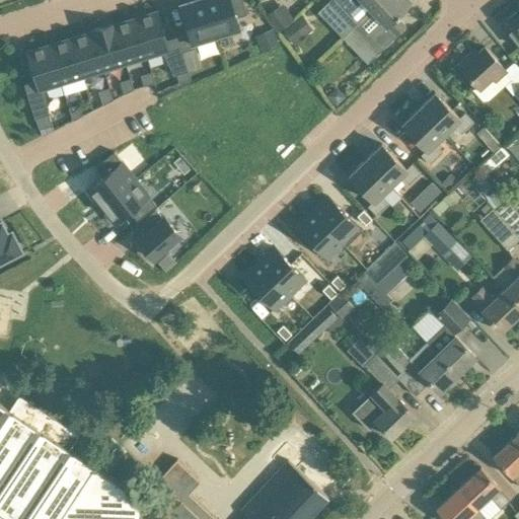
[(215,34),(204,0),(190,0),(180,3),(190,32),(177,36),(182,51),(195,47),(194,42),(215,34)]
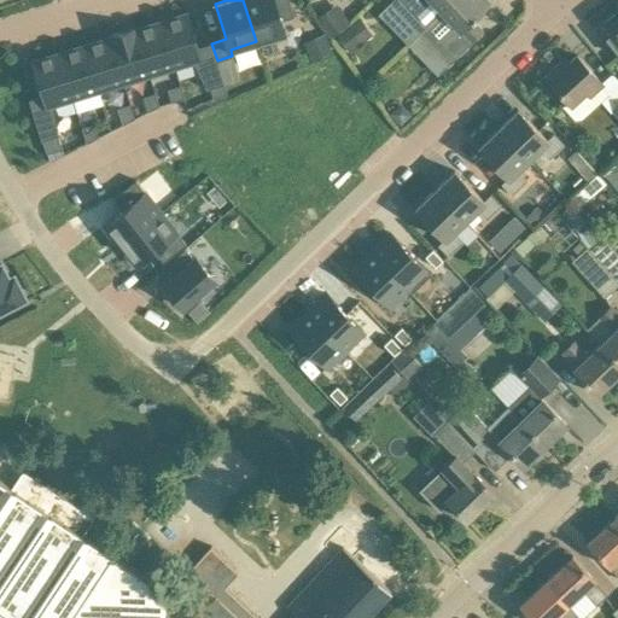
[(243,0),(256,41),(284,33),(280,19),(295,16),(289,0),(243,0)]
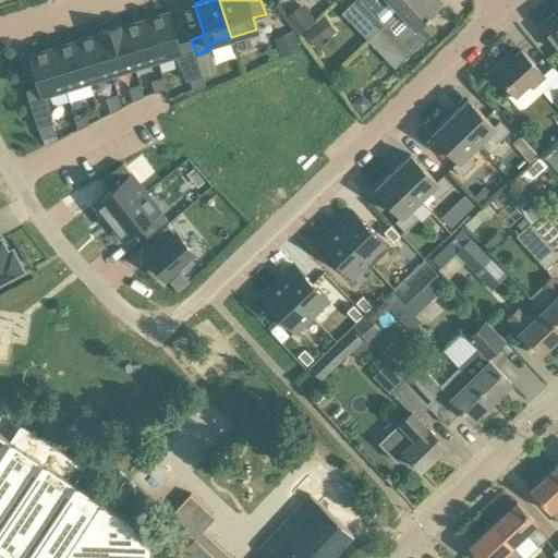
[(353,0),(352,2),(378,29),(409,0),(353,0)]
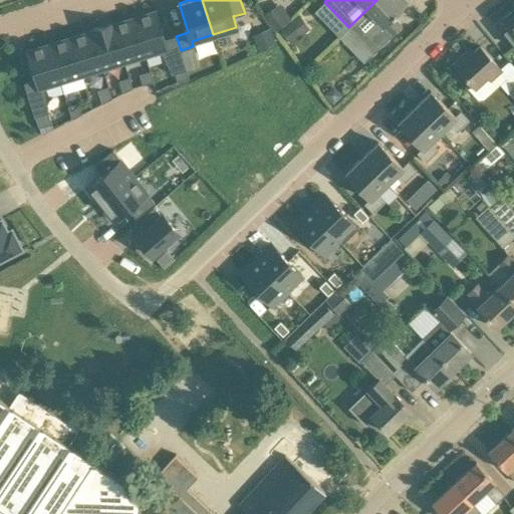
[(376,0),(348,27),(373,53),(402,26),(393,16),(409,1),(407,0),(376,0)]
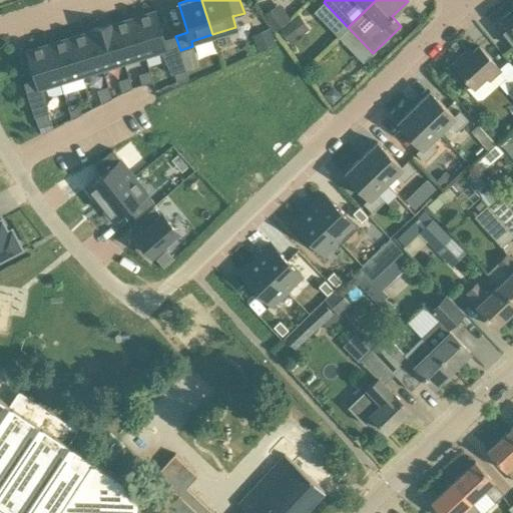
[(264,13),(276,28),(291,17),(280,2),(264,13)]
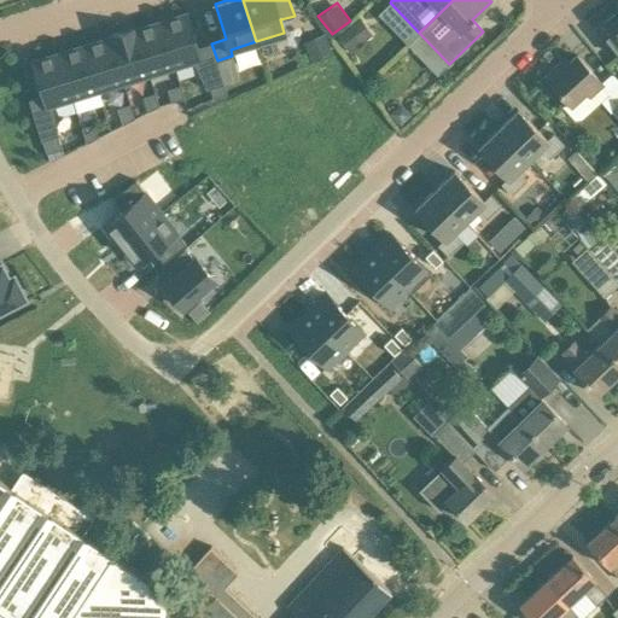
[(187,12),(161,21),(174,66),(193,60),(207,88),(223,83),(217,60),(211,44),(198,47),(187,12)]
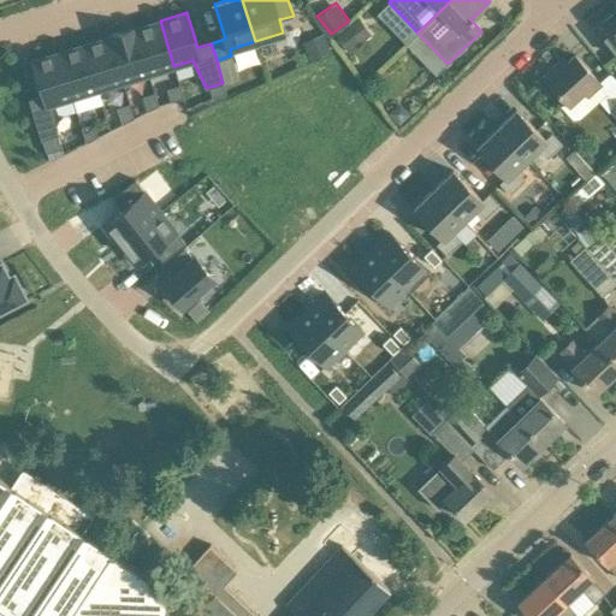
[(615,16),(598,31),(615,54),(615,16)]
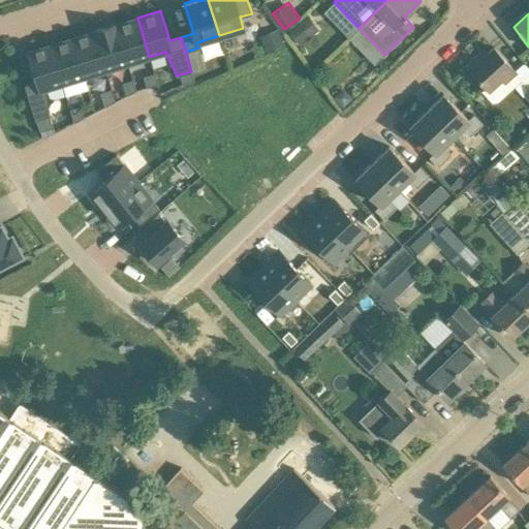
[(149,57),(137,18),(116,24),(127,64),(149,57)]
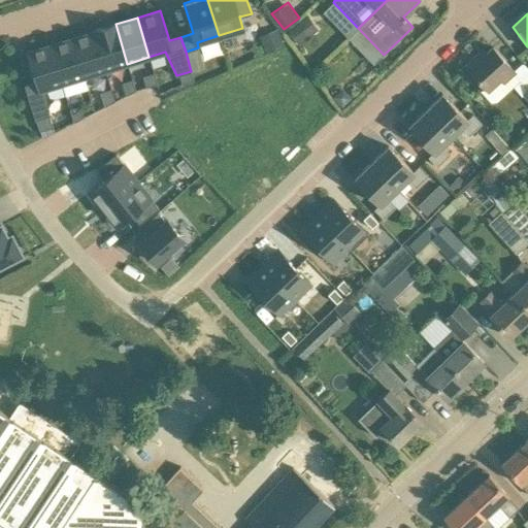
[(289,29),(298,43),(310,34),(301,20),(292,26),(289,29)]
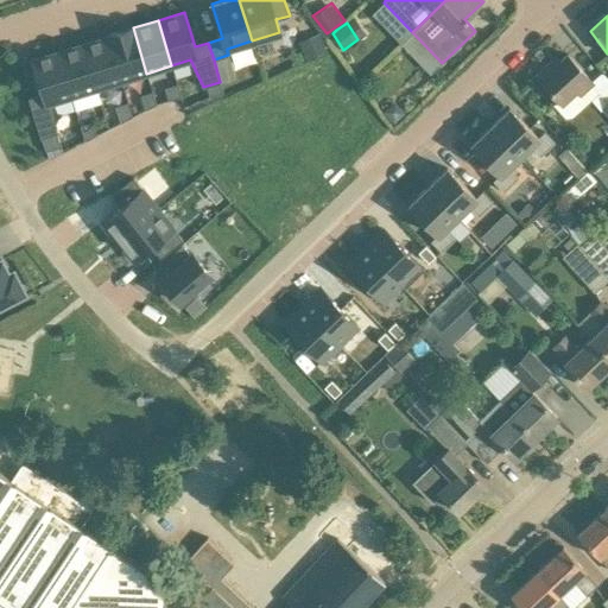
[(146,74),(133,27),(132,26),(107,35),(108,36),(121,81),(146,74)]
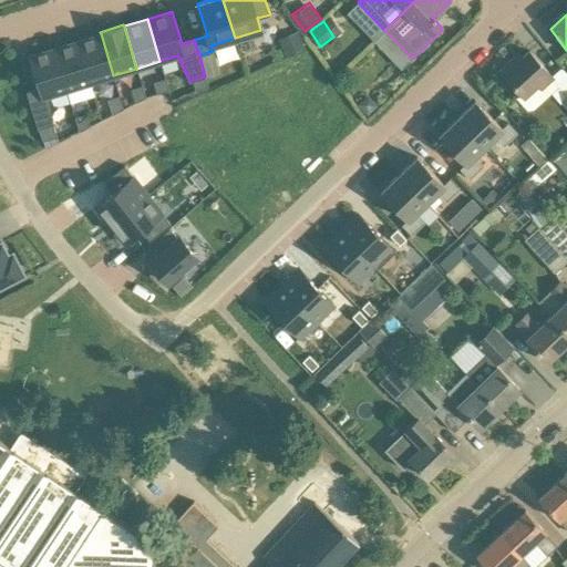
[(298,30),(278,39),(285,55),(305,47),(298,30)]
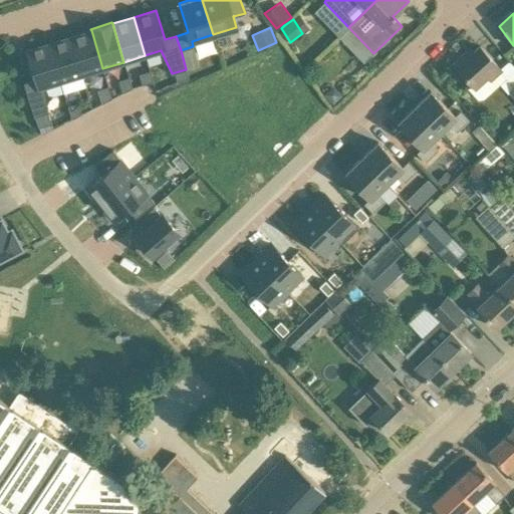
[(81,75),(102,68),(91,30),(70,36),(81,75)]
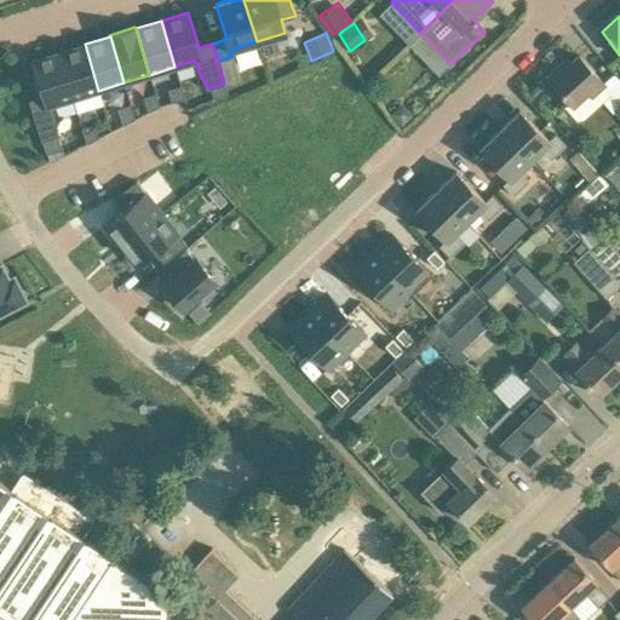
[(73,98),(98,91),(85,44),(58,52),(73,98)]
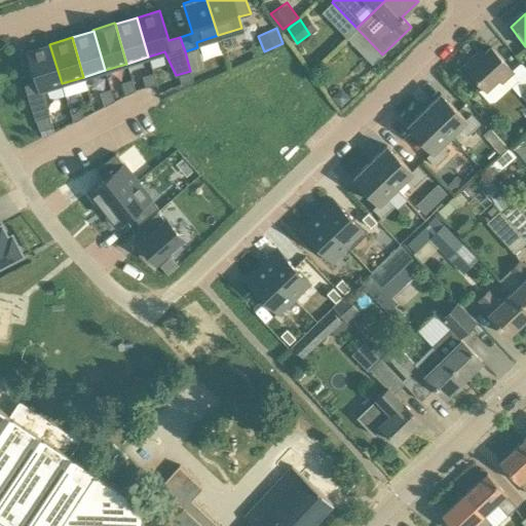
[(62,83),(49,44),(27,51),(36,81),(25,84),(35,119),(45,116),(49,114),(46,88),(62,83)]
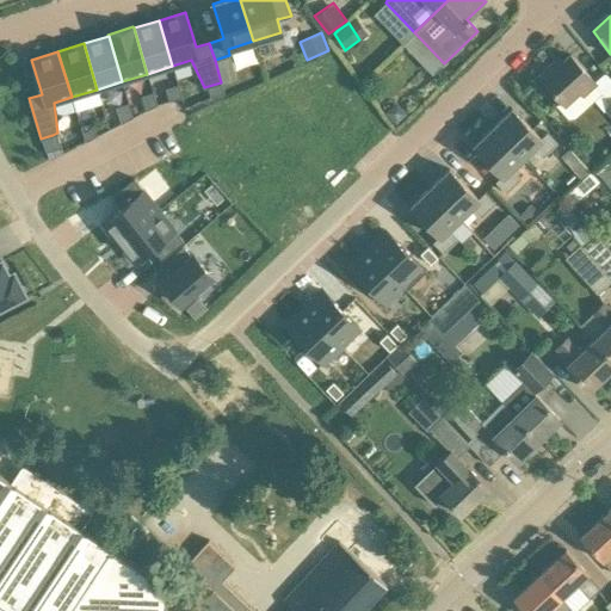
[(557,103),(569,117),(576,116),(594,100),(602,93),(604,91),(571,55),(559,66),(555,62),(538,76),(560,99),(557,103)]
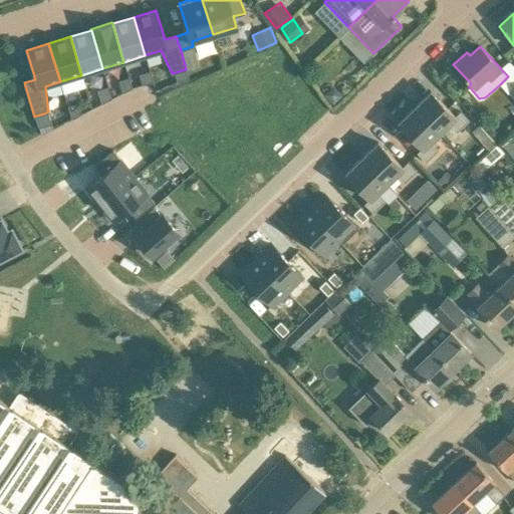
[(153,80),(149,69),(139,71),(143,83),(153,80)]
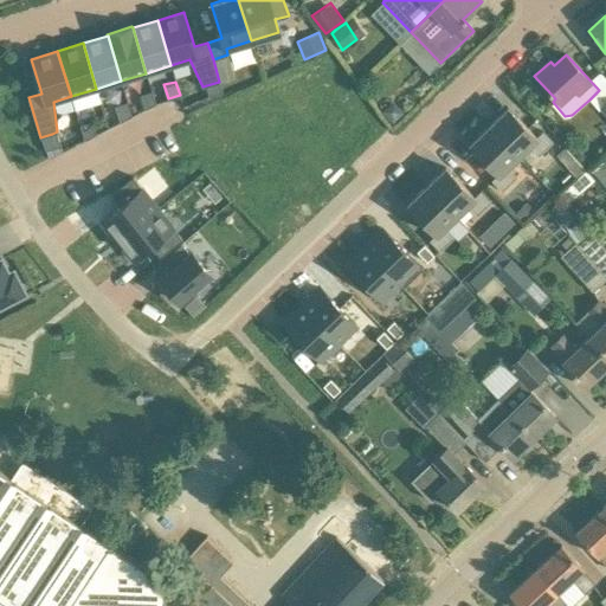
[(152,89),(139,92),(143,107),(156,103),(152,89)]
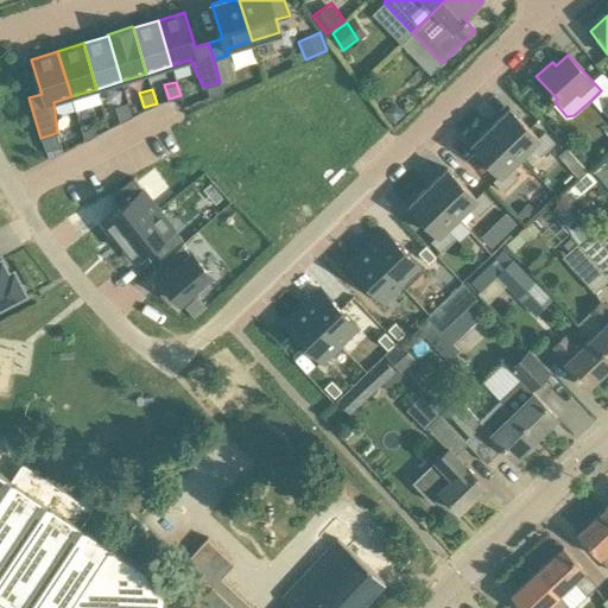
[(602,108),(607,103),(599,93),(591,100),(600,109),(602,108)]
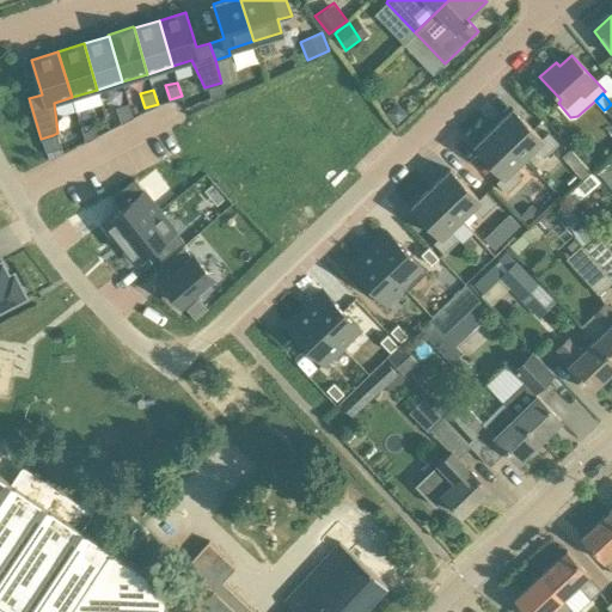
[(385,111),(397,123),(409,111),(397,99),(385,111)]
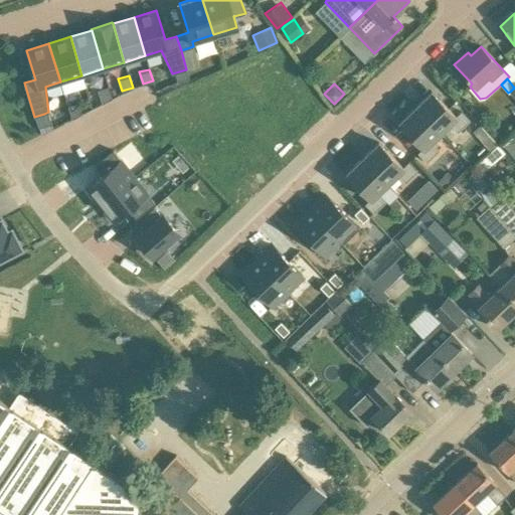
[(108,86),(98,90),(102,102),(112,98),(108,86)]
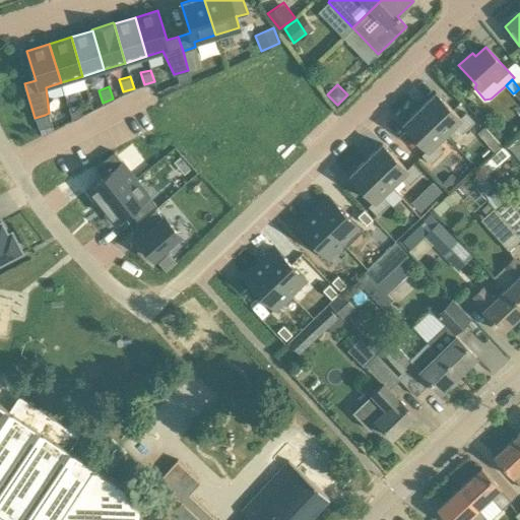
[(436,91),(419,108),(445,134),(454,125),(462,133),(474,121),(465,112),(460,117),(436,91)]
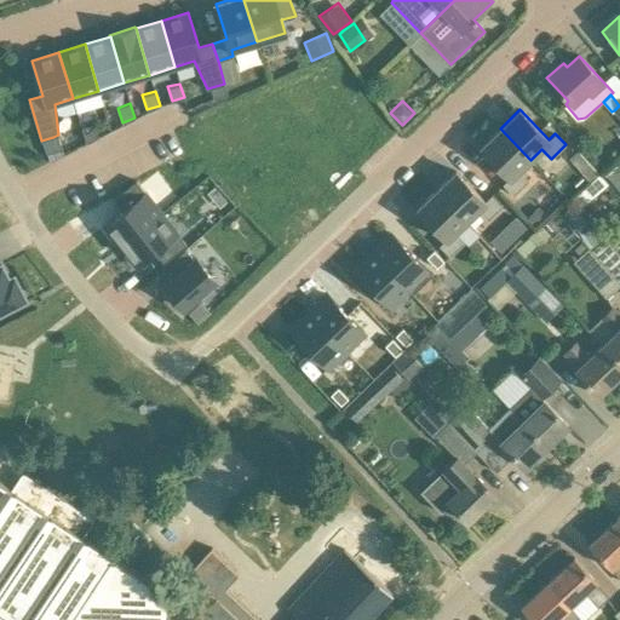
[(95,122),(81,126),(85,139),(98,136),(95,122)]
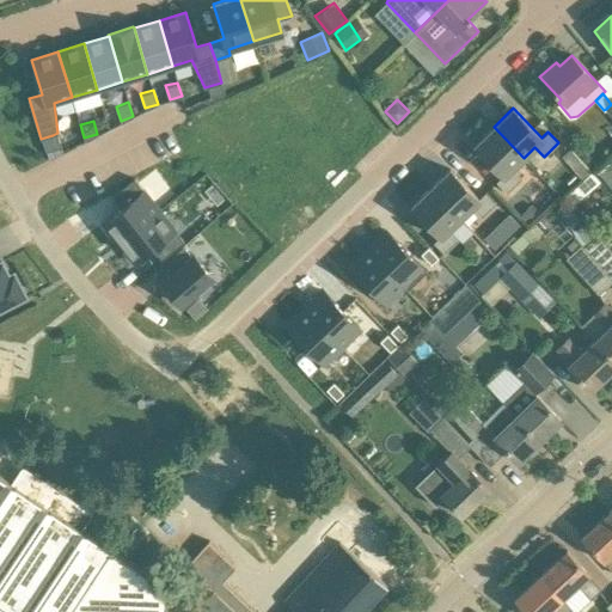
[(512,169),(524,158),(494,127),(473,146),(502,176),(496,182),(507,193),(521,178),(512,169)]
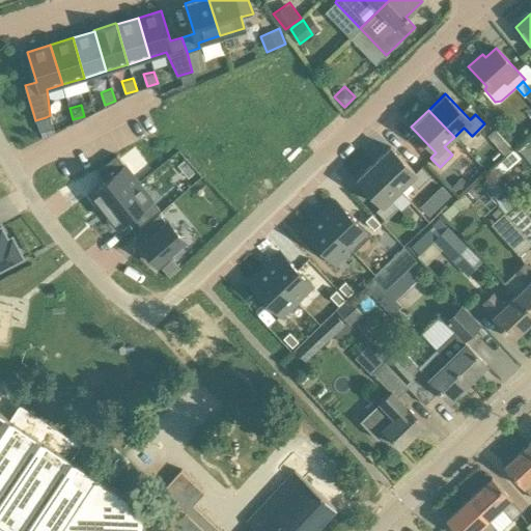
[(46,117),(35,120),(38,132),(50,129),(46,117)]
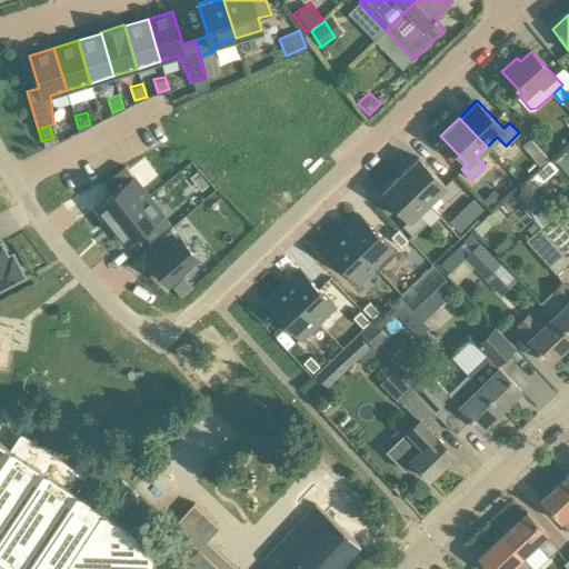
[(540,148),(531,156),(541,167),(550,159),(540,148)]
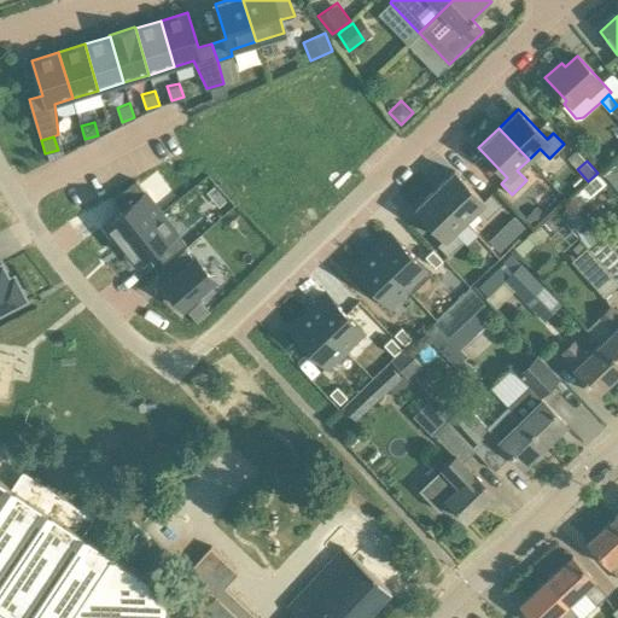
[(485,220),(501,205),(490,194),(484,199),(455,170),(435,190),(465,220),(476,209),(485,220)]
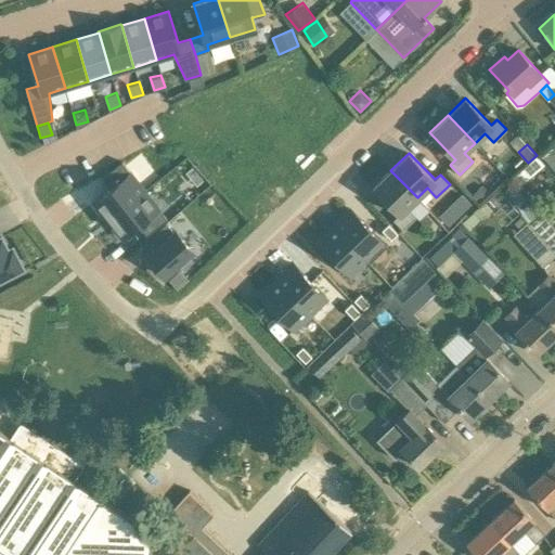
[(110,188),(92,202),(107,220),(144,190),(121,162),(102,178),(110,188)]
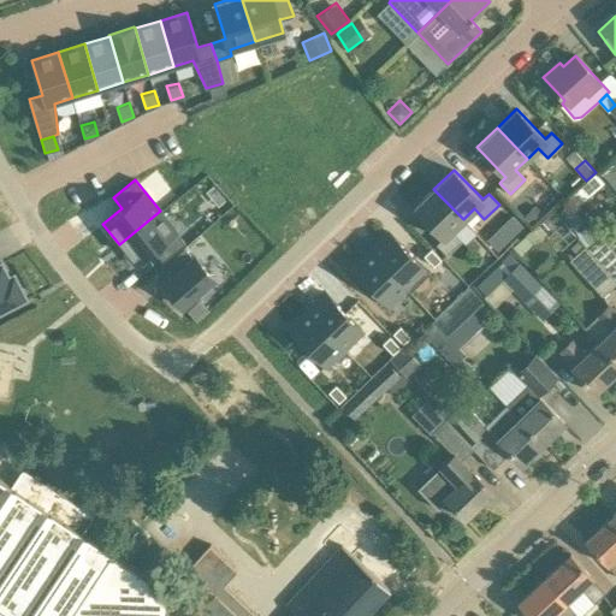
[(213,185),(206,190),(218,205),(225,200),(213,185)]
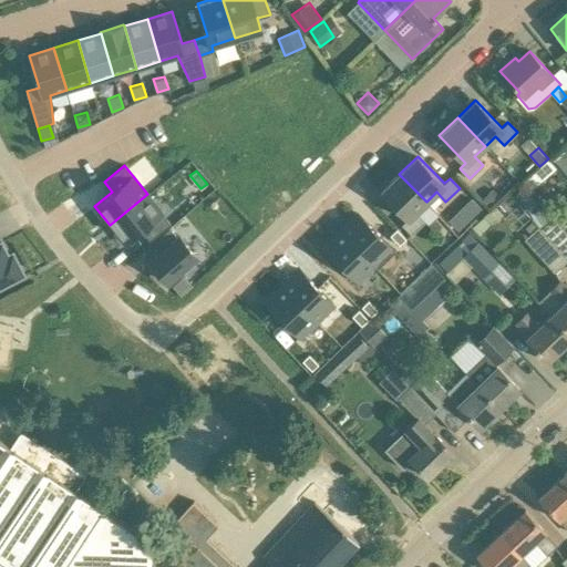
[(416,212),(426,202),(399,174),(381,191),(408,218),(402,224),(412,234),(425,220),(416,212)]
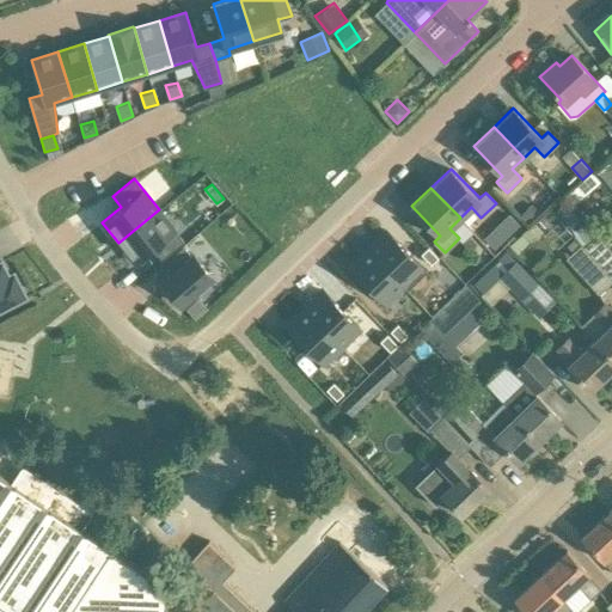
[(532,203),(519,215),(526,222),(539,210),(532,203)]
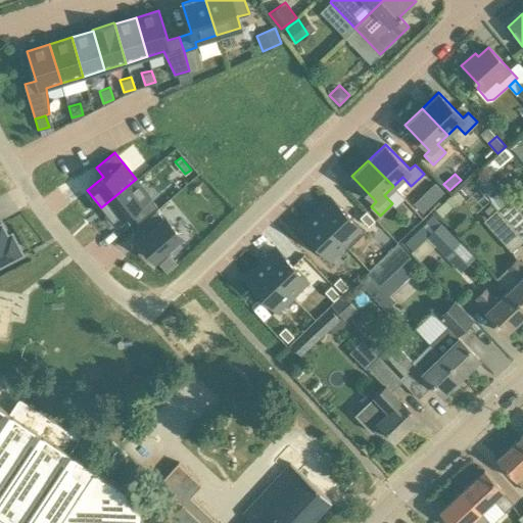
[(136,179),(101,207),(114,225),(131,211),(138,222),(157,206),(136,179)]
